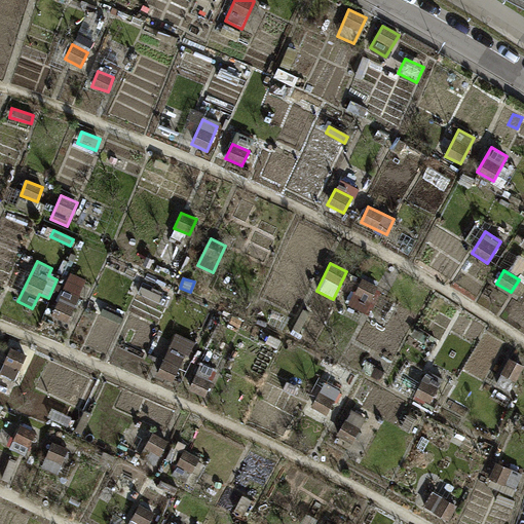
[(348,308),(364,314),(377,287),(362,279),(348,308)]
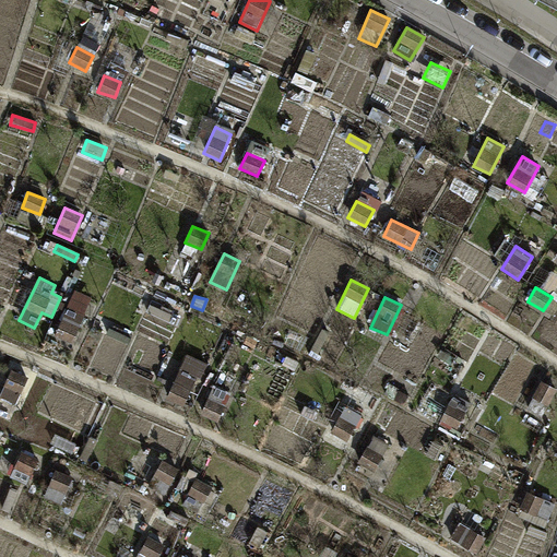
[(55,336),(71,344),(85,313),(69,306),(55,336)]
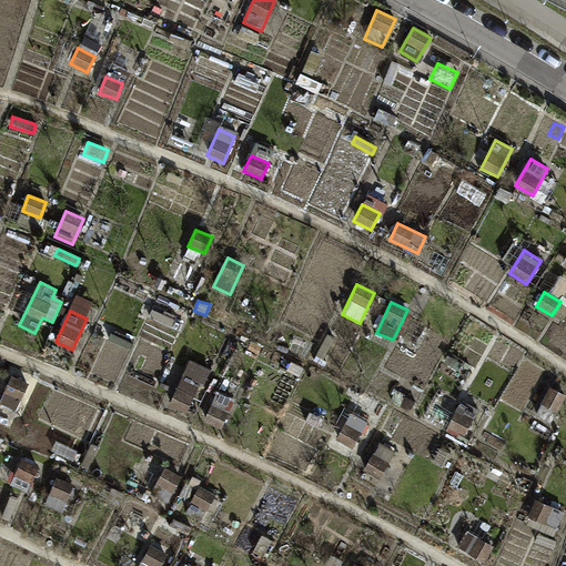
[(129,353),(133,345),(111,334),(107,342),(129,353)]
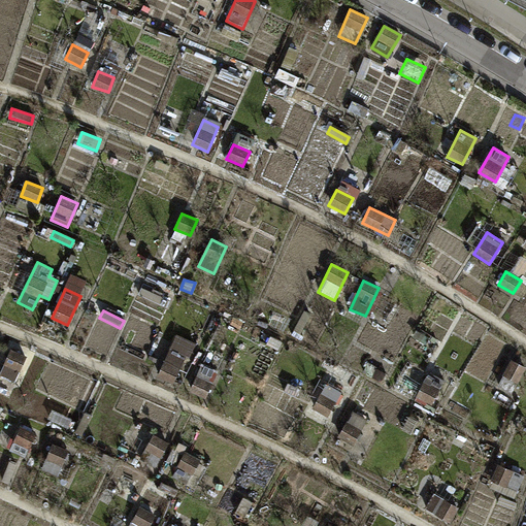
[(274,331),(286,336),(293,321),(282,316),(274,331)]
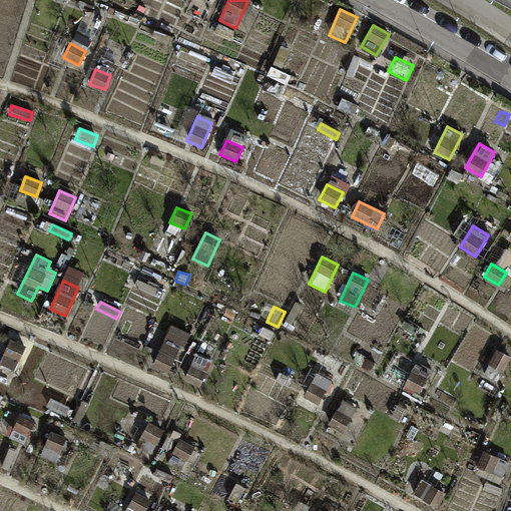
[(400,328),(413,336),(418,329),(405,321),(400,328)]
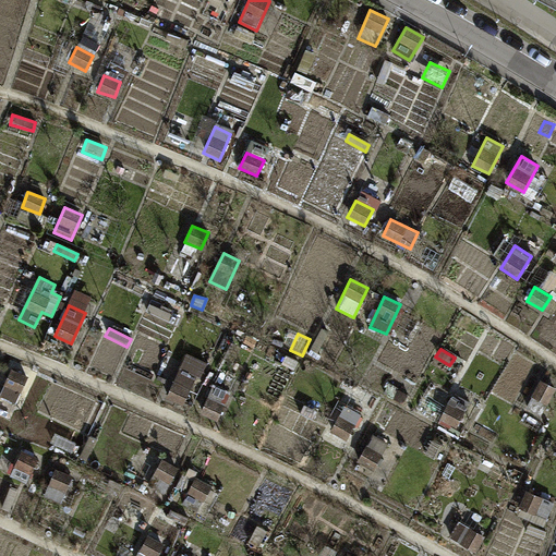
[(166,398),(182,406),(202,363),(184,355),(166,398)]
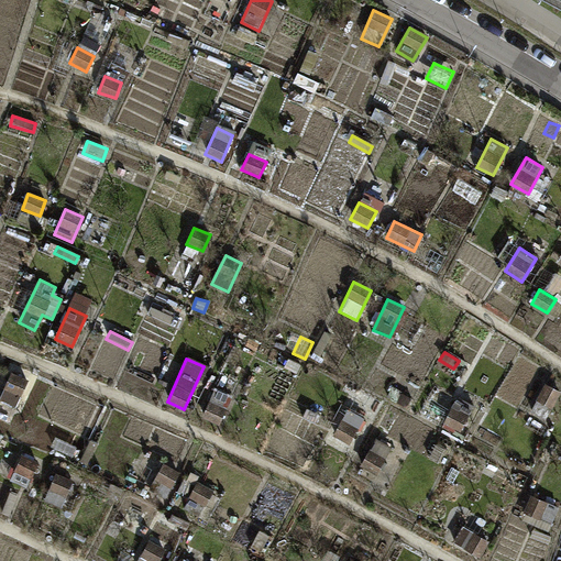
[(0,400),(15,407),(28,380),(10,373),(0,398),(0,400)]
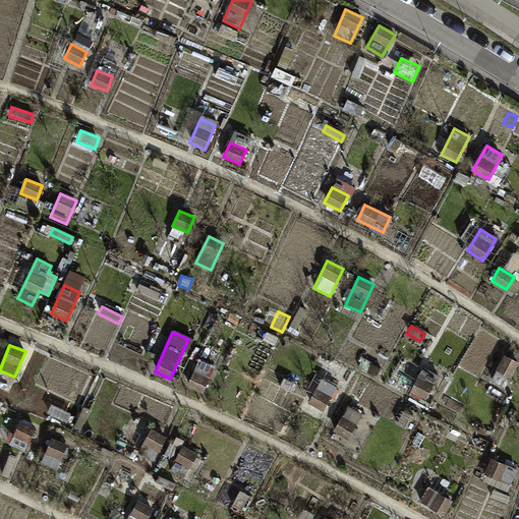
[(340,360),(352,367),(357,356),(345,350),(340,360)]
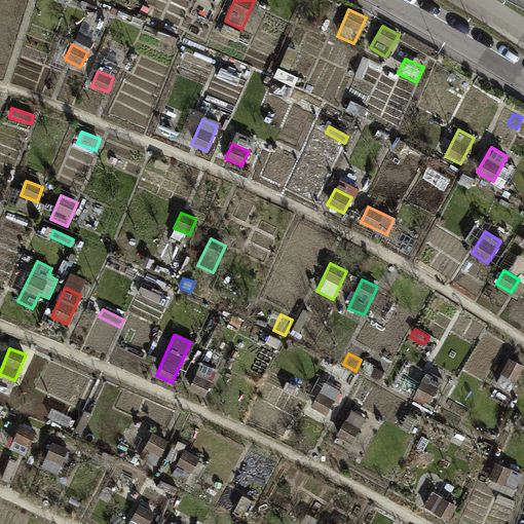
[(494,386),(510,394),(523,366),(508,359),(494,386)]
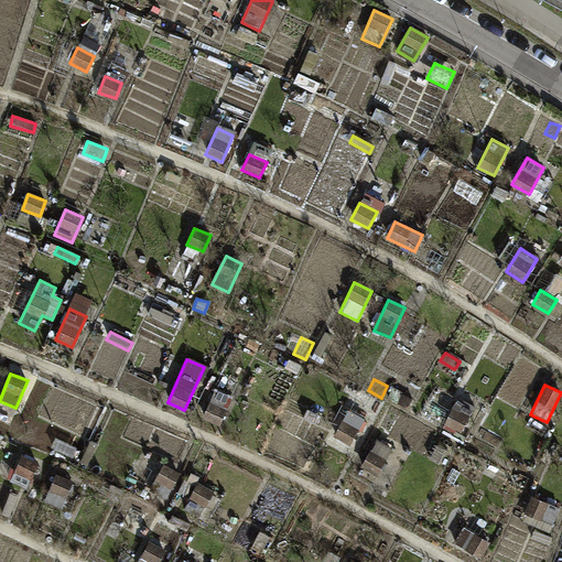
[(200,419),(218,428),(231,399),(213,390),(200,419)]
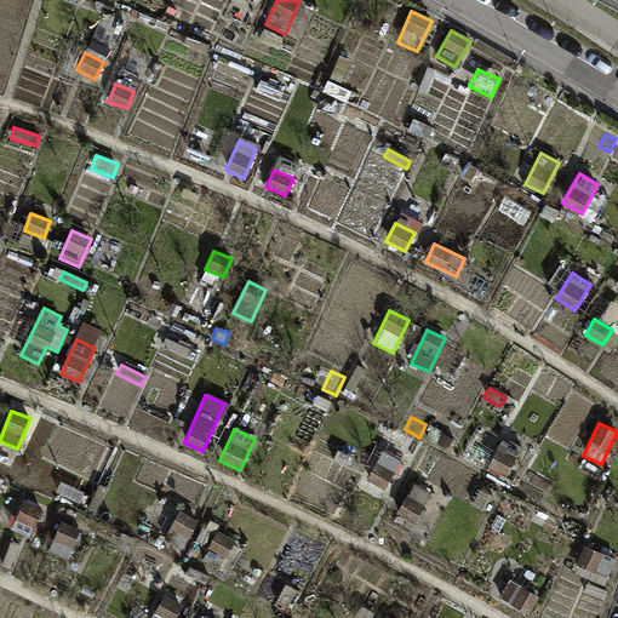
[(490,467),(507,475),(521,447),(504,439),(490,467)]
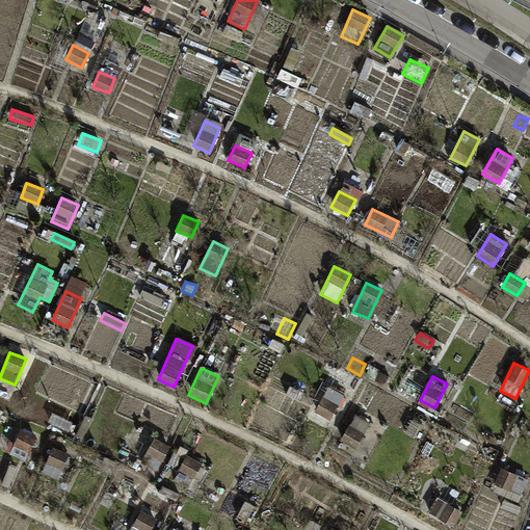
[(314,412),(329,421),(344,396),(327,387),(314,412)]
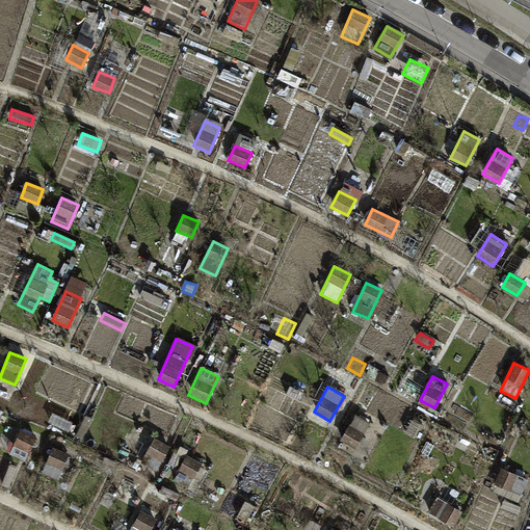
[(341,441),(355,449),(370,424),(355,415),(341,441)]
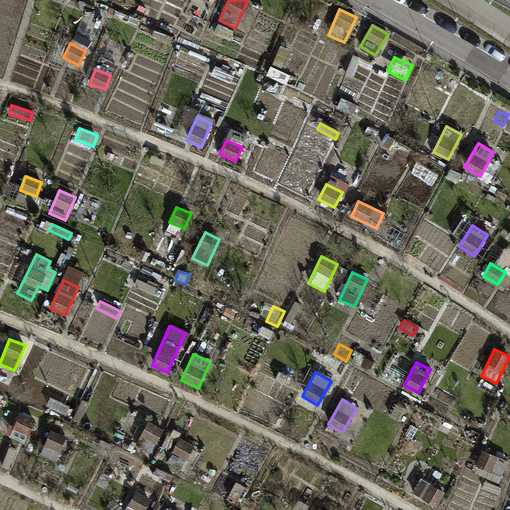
[(71,420),(78,423),(88,404),(81,400),(71,420)]
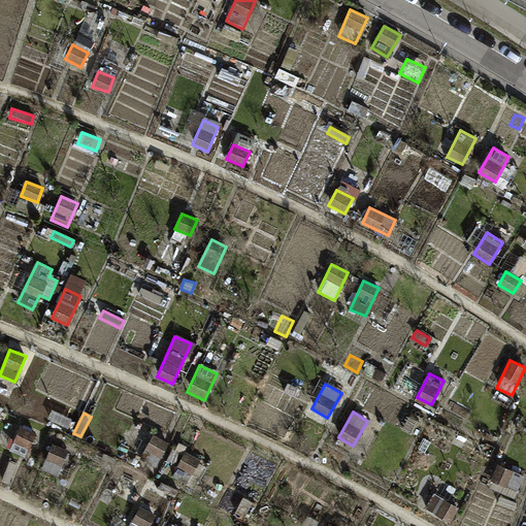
[(402,430),(411,434),(417,422),(408,417),(402,430)]
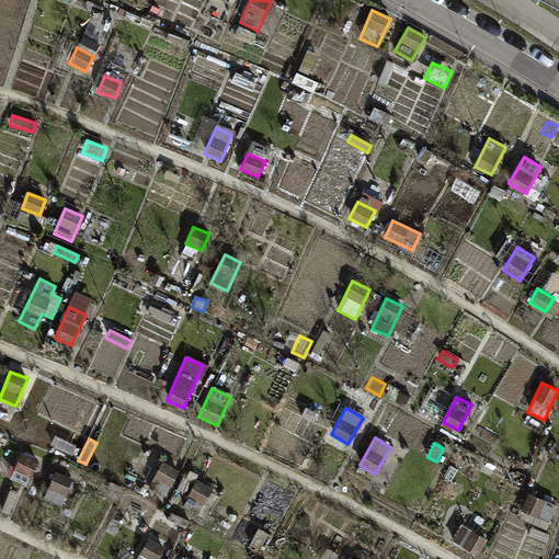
[(8,479),(25,488),(38,461),(21,453),(8,479)]
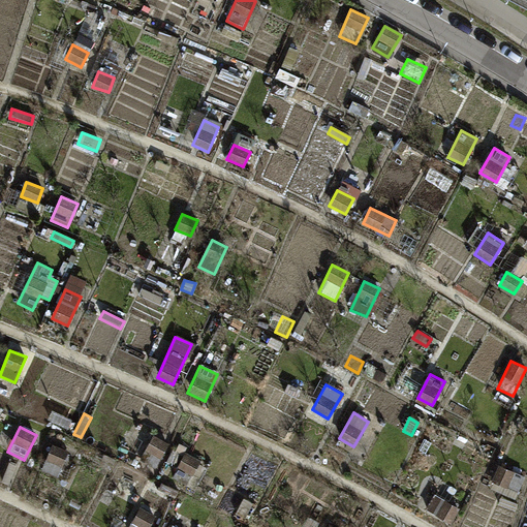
[(140,461),(155,469),(167,444),(151,436),(140,461)]
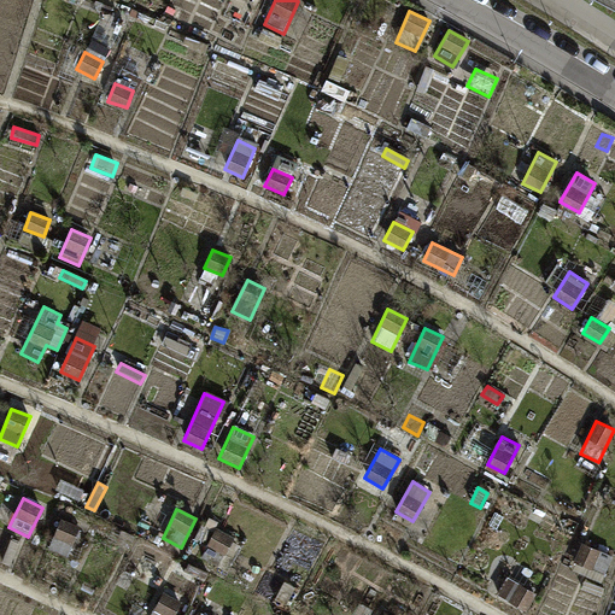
[(52,537),(74,546),(81,529),(59,520),(52,537)]
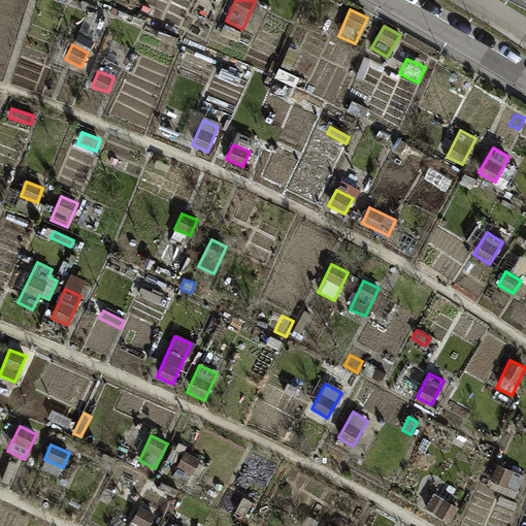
[(176,467),(191,474),(199,459),(185,452),(176,467)]
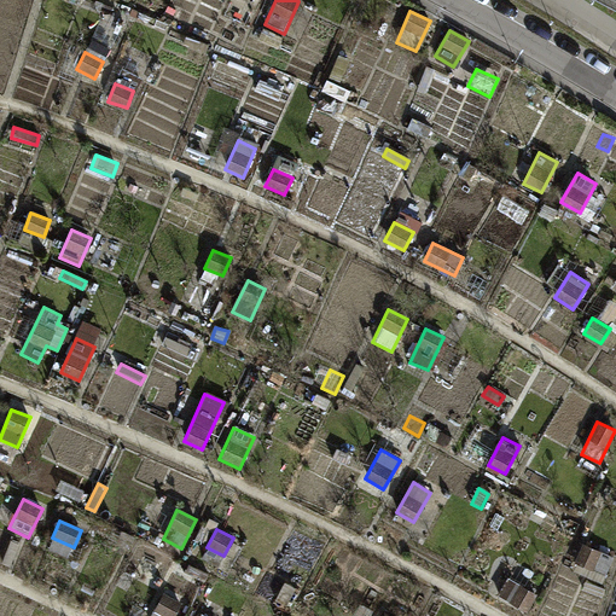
[(114,544),(128,550),(133,540),(118,533),(114,544)]
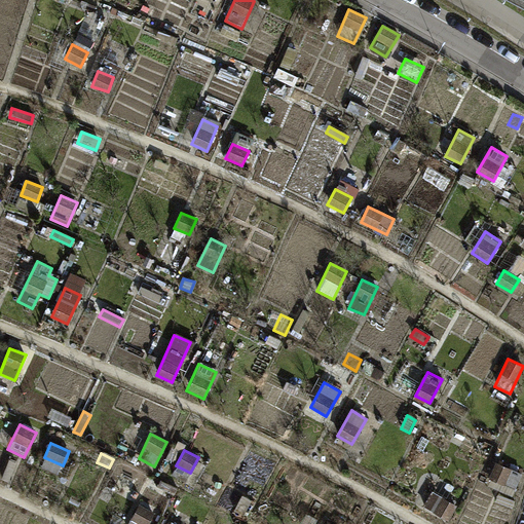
[(488,479),(516,490),(522,475),(494,463),(488,479)]
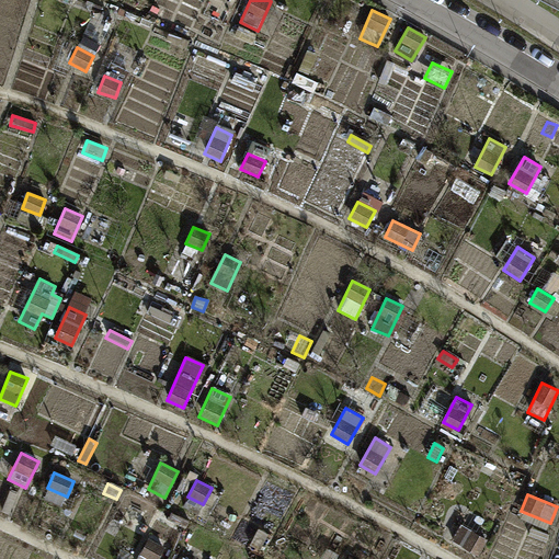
[(69,525),(81,534),(84,527),(73,520),(69,525)]
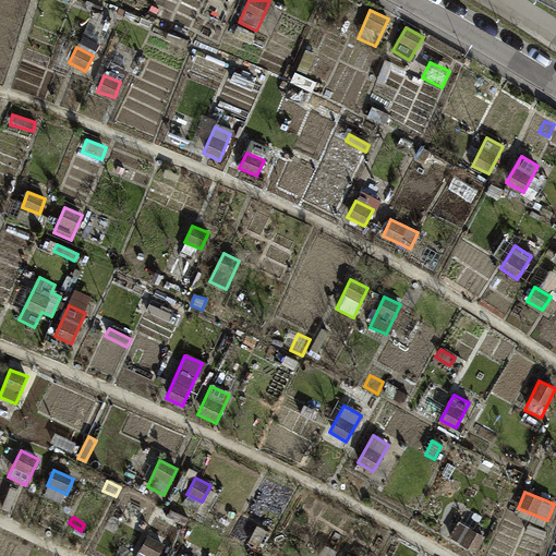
[(450,539),(474,554),(485,536),(460,521),(450,539)]
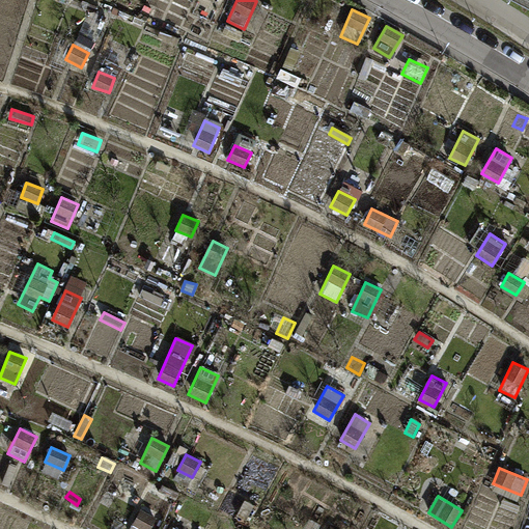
[(234,516),(246,522),(254,506),(244,500),(234,516)]
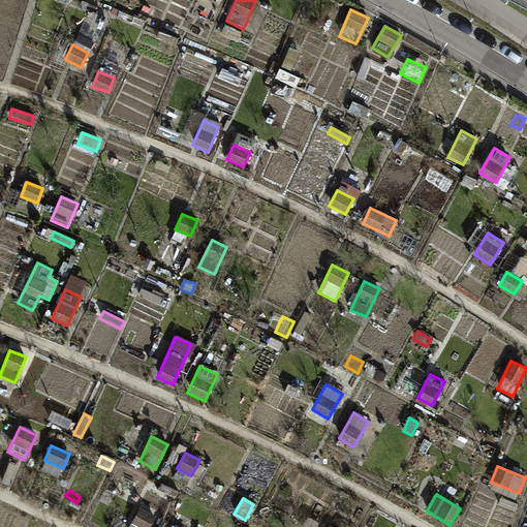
[(149,526),(155,518),(142,508),(129,526),(149,526)]
